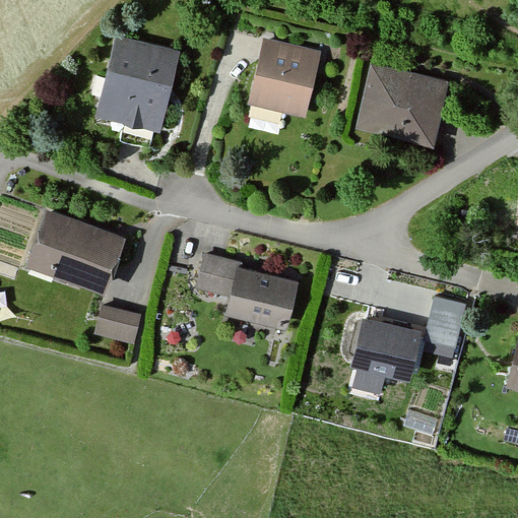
[(179,49),(116,36),(98,118),(160,132),(179,49)]
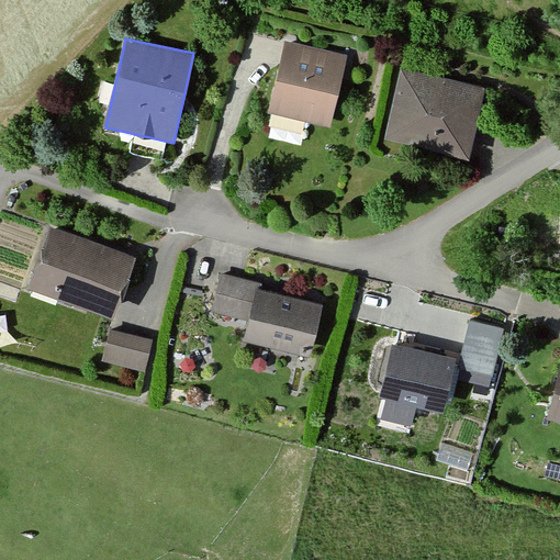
[(348,58),(284,43),(267,114),(329,131),(348,58)]
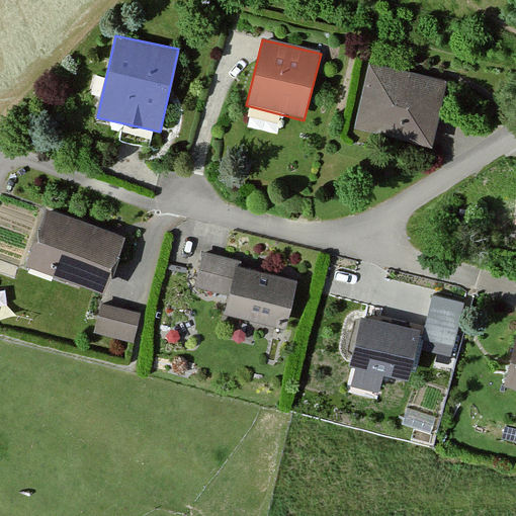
[(445,82),(367,66),(353,132),(432,148),(445,82)]
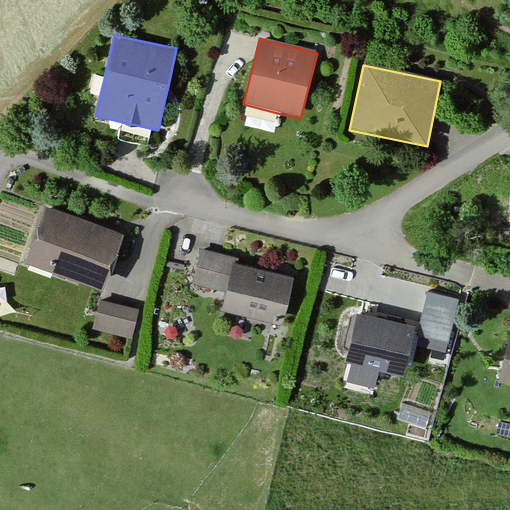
[(122,233),(45,206),(26,260),(103,288),(122,233)]
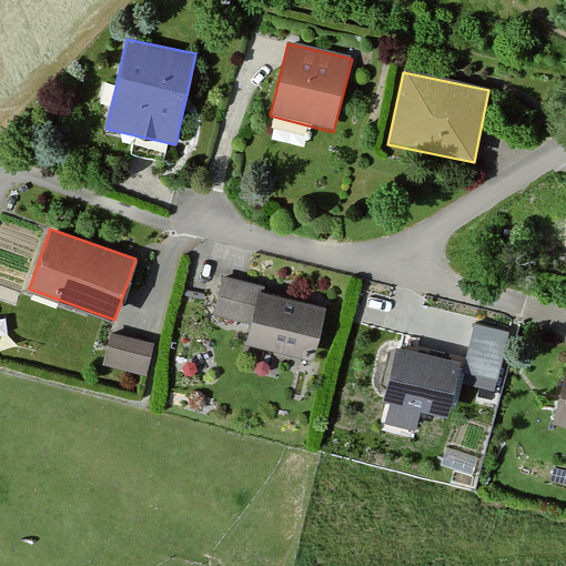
[(255,289),(223,280),(214,313),(246,322),(255,289)]
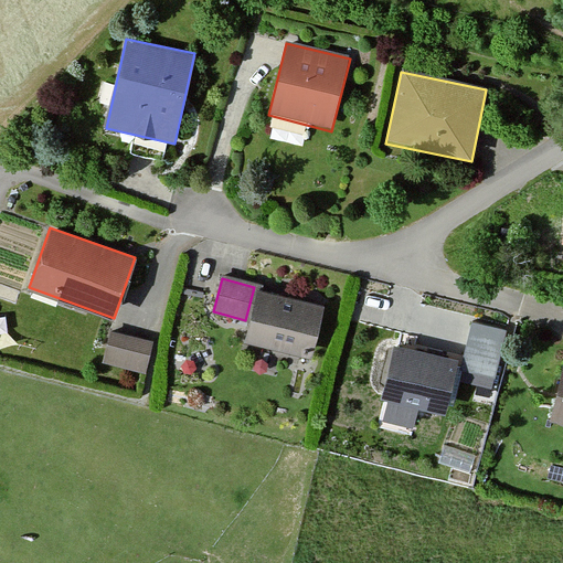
[(310,359),(324,305),(257,289),(244,343),(310,359)]
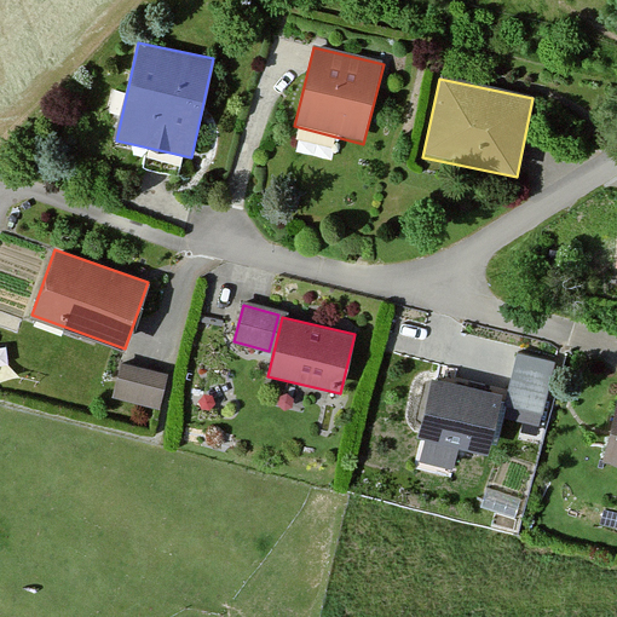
[(553,363),(518,355),(506,404),(541,413),(553,363)]
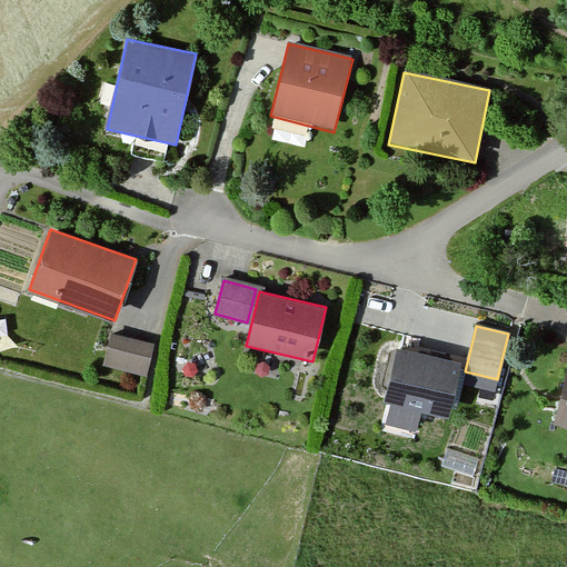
[(152,345),(111,334),(103,365),(145,375),(152,345)]
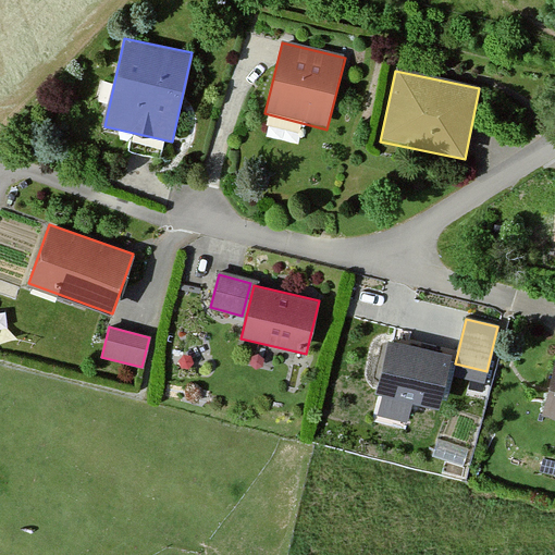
[(451,357),(387,340),(373,391),(436,408),(451,357)]
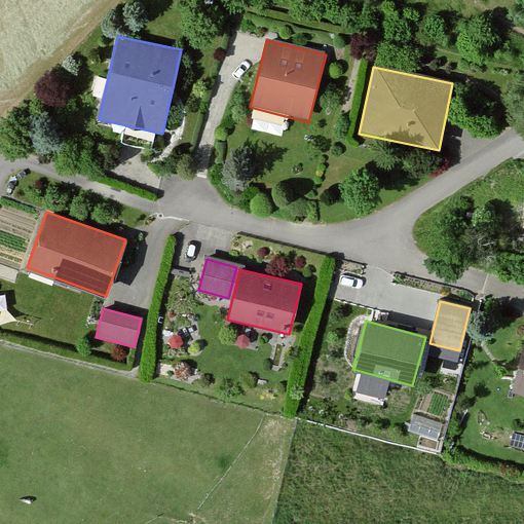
[(523,341),(512,391),(523,395),(523,341)]
